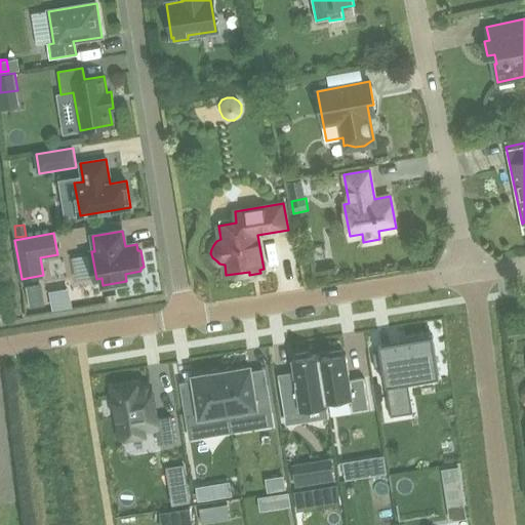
[(282,235),(285,256),(296,254),(294,234),(282,235)]
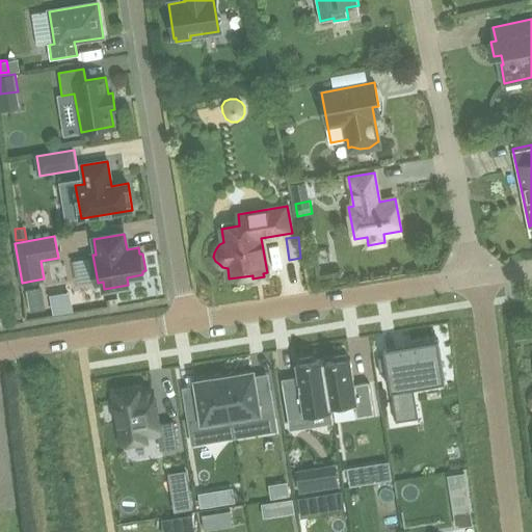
[(42,289),(28,291),(31,313),(46,310),(42,289)]
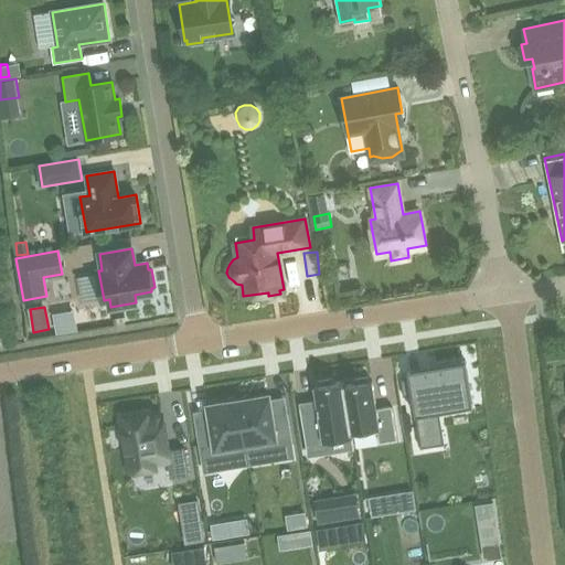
[(437,375),(400,383),(403,401),(412,398),(423,451),(426,450),(424,450),(420,434),(438,430),(435,413),(470,405),(471,408),(473,408),(464,361),(436,368),(437,375)]
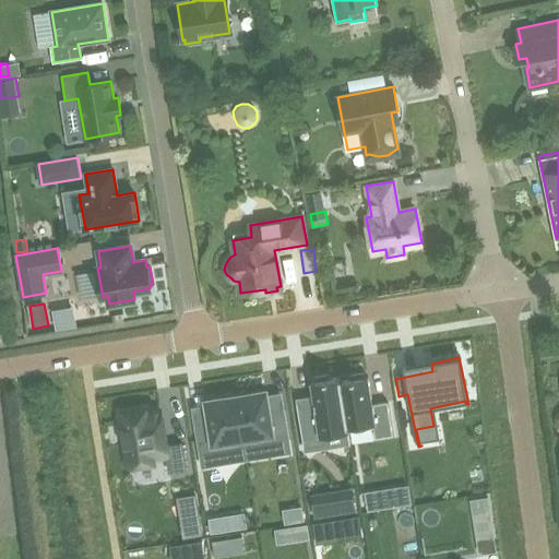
[(340,378),(348,431),(373,427),(375,438),(392,436),(387,402),(372,404),(368,377),(365,378),(364,373),(349,376),(351,380),(341,381),(340,378)]
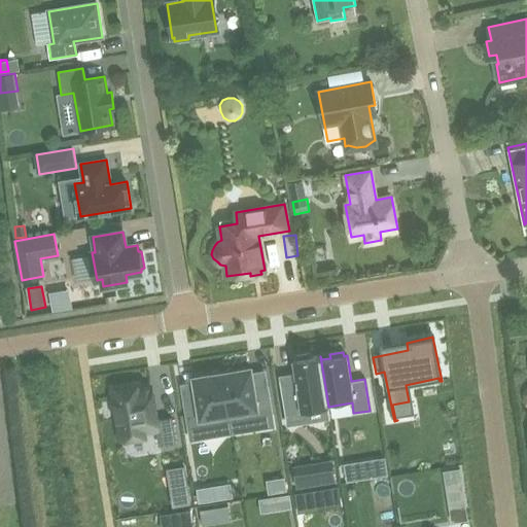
[(295,377),(279,380),(285,419),(304,416),(303,409),(326,405),(329,419),(330,419),(328,407),(320,356),(309,357),(309,353),(295,355),(296,359),(293,360),(295,377)]
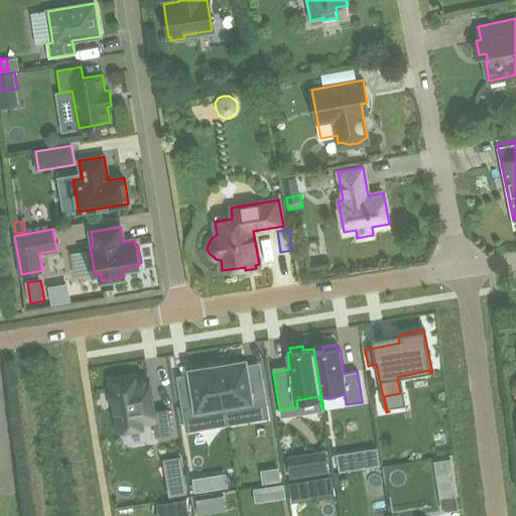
[(229,362),(218,364),(228,425),(229,425),(227,413),(267,406),(262,377),(249,379),(245,360),(229,363),(229,362)]
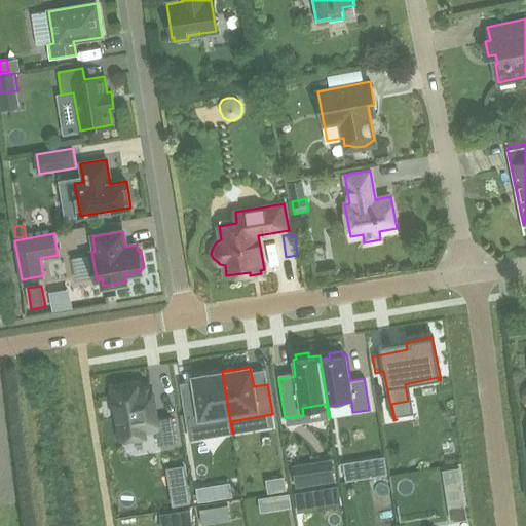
[(196,397),(182,399),(187,427),(229,421),(231,434),(232,434),(222,371),(211,373),(211,374),(193,376),(196,397)]
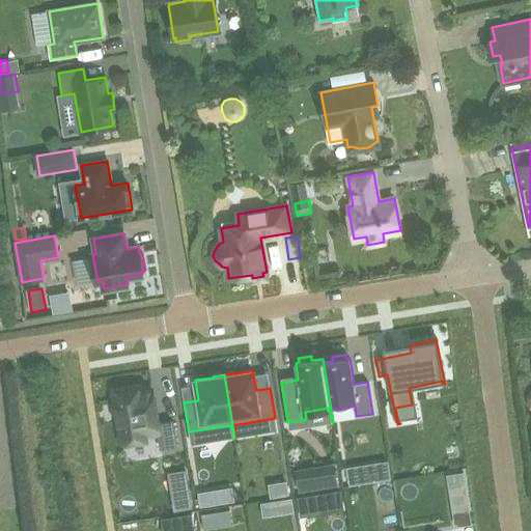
[(138,389),(113,392),(121,443),(146,439),(145,436),(158,434),(161,448),(176,445),(172,421),(158,423),(152,390),(138,392),(138,389)]
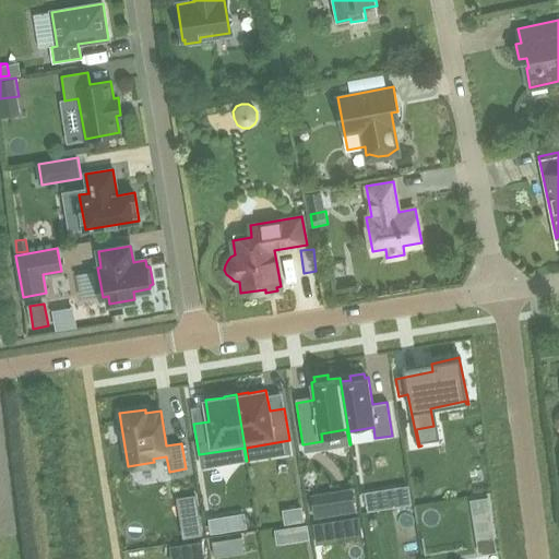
[(382,510),(379,490),(365,492),(368,512),(382,510)]
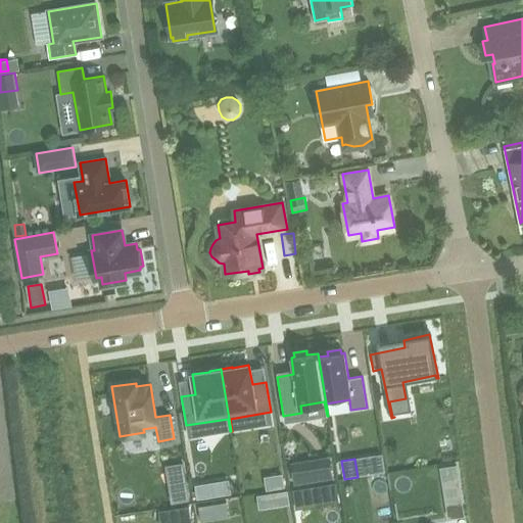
[(329,461),(292,467),(295,482),(331,477),(329,461)]
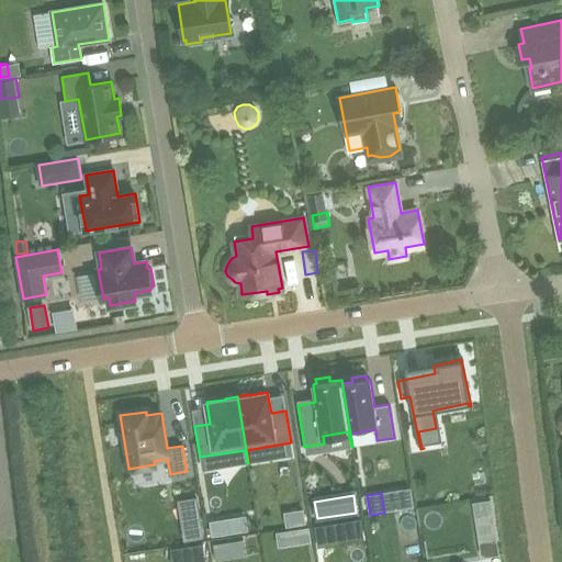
[(304,509),(285,512),(288,526),(306,524),(304,509)]
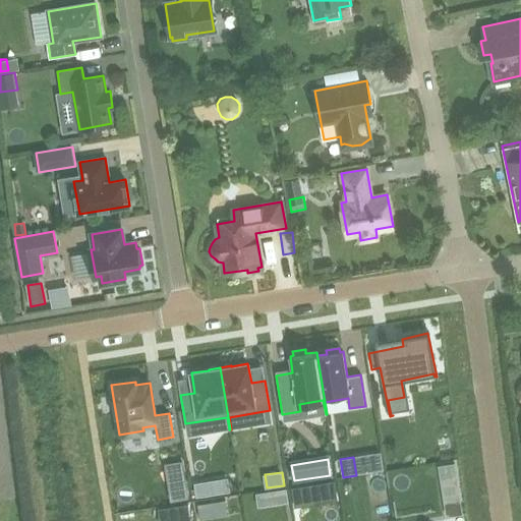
[(456,474),(440,477),(443,494),(458,490),(456,474)]
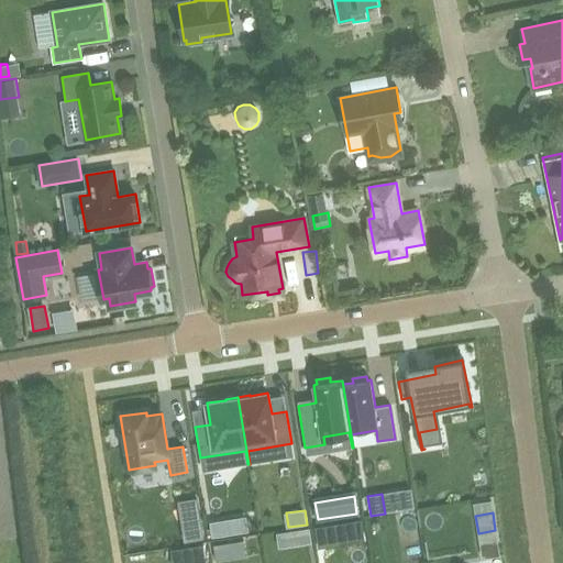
[(205,538),(200,517),(181,520),(185,541),(205,538)]
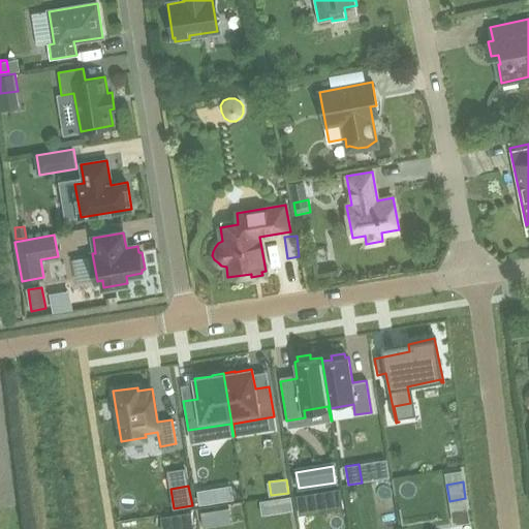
[(339,489),(298,495),(300,514),(342,506),(339,489)]
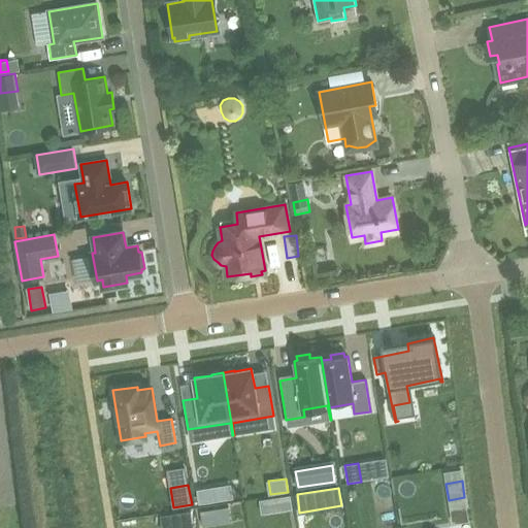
[(213,503),(211,489),(197,492),(199,505),(213,503)]
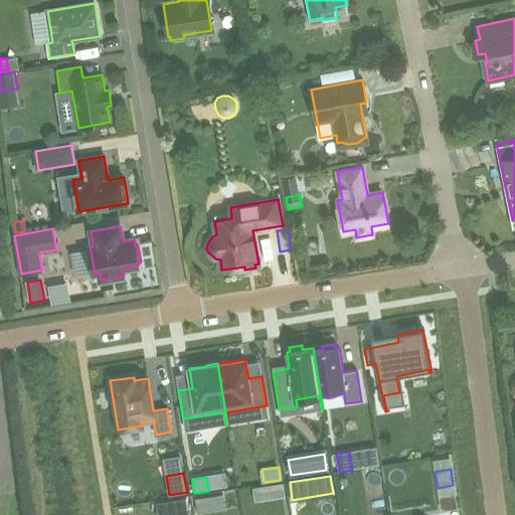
[(269,485),(271,498),(286,495),(284,483),(269,485)]
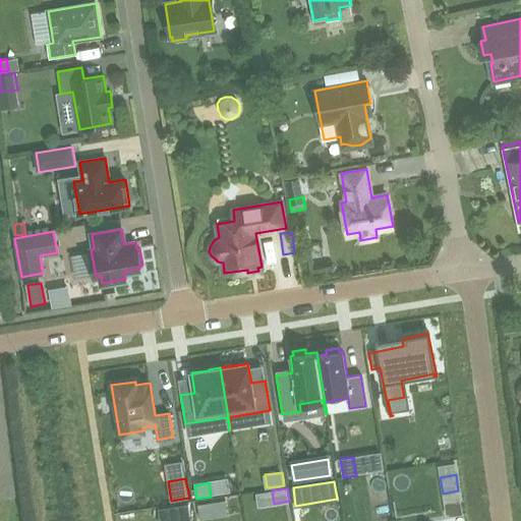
[(199,518),(211,516),(208,503),(197,505),(199,518)]
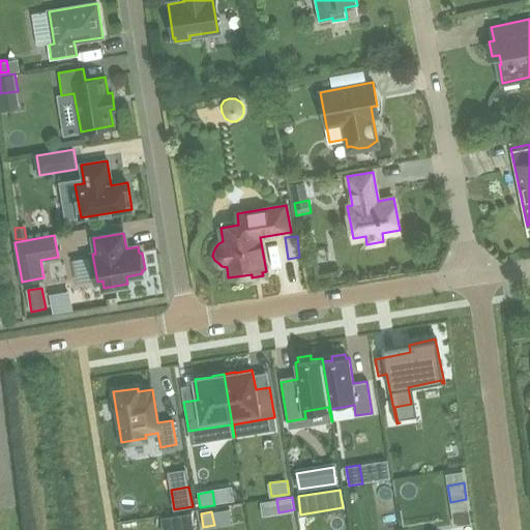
[(182,529),(190,529),(193,529),(190,512),(180,514),(182,529)]
